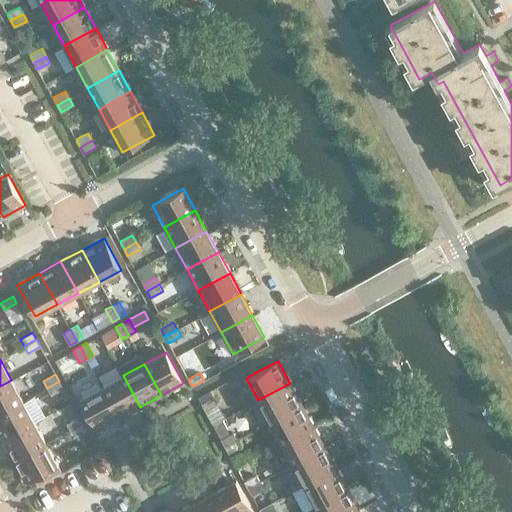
[(140,407),(123,375),(102,387),(119,418),(140,407)]
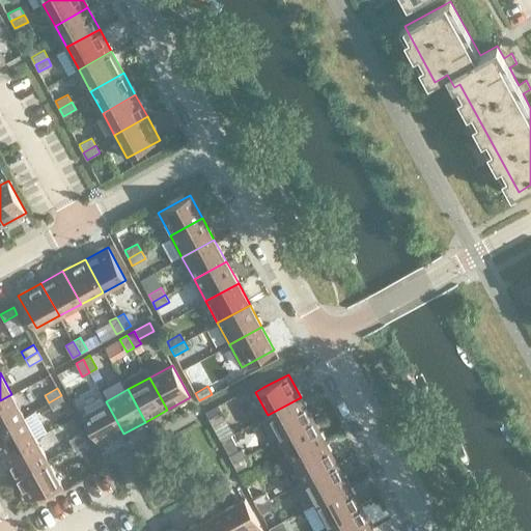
[(0,428),(24,416),(11,394),(0,400),(0,428)]
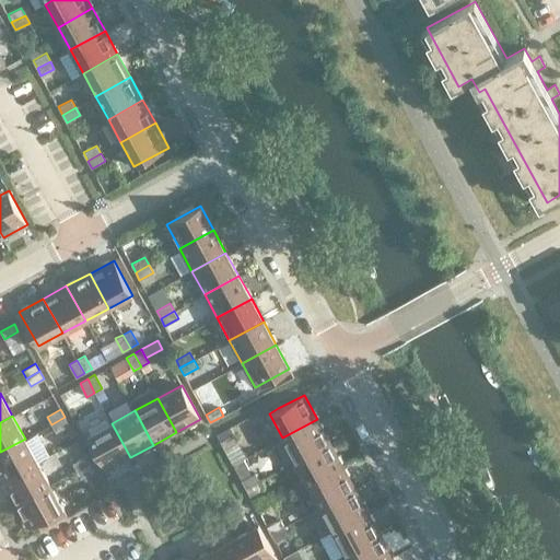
[(69,424),(65,417),(51,424),(56,432),(69,424)]
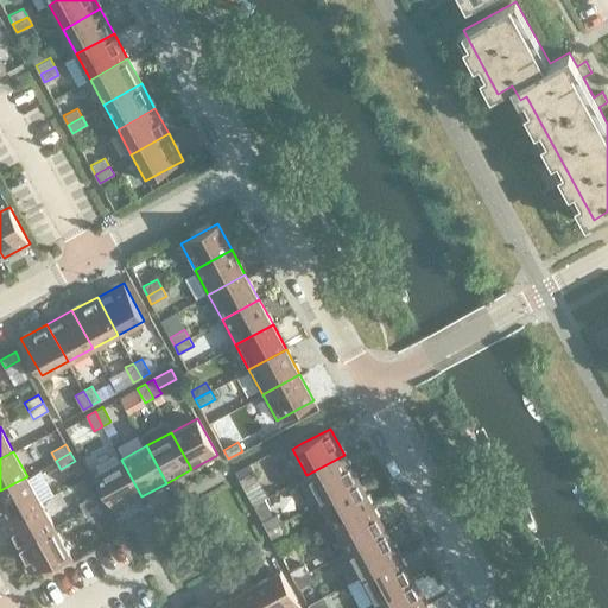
[(358,480),(344,455),(306,475),(321,500),(358,480)]
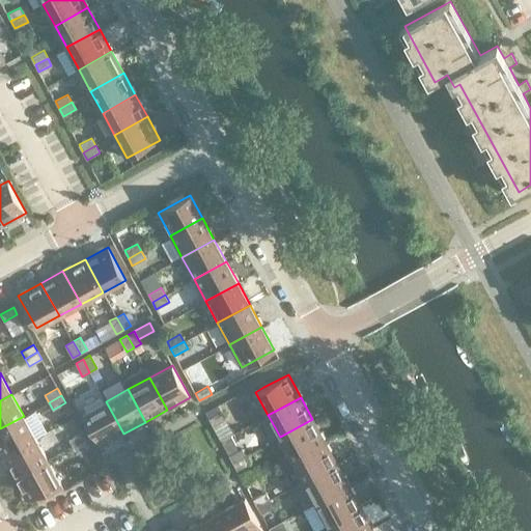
[(123,434),(106,401),(83,414),(101,446),(123,434)]
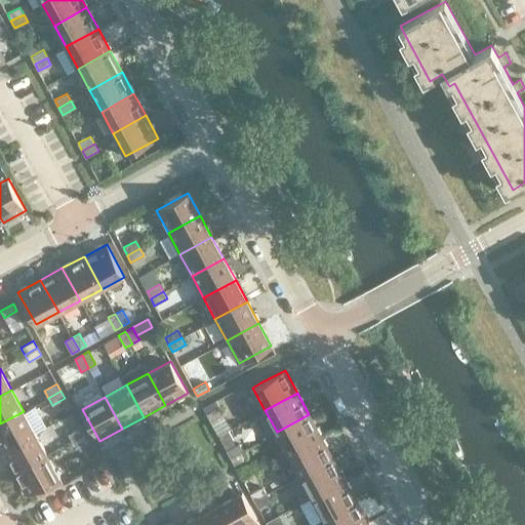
[(48,398),(39,403),(43,410),(52,405),(48,398)]
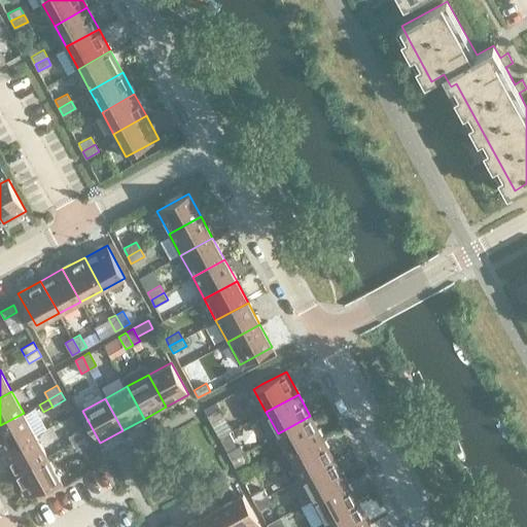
[(207,415),(220,408),(216,401),(204,408),(207,415)]
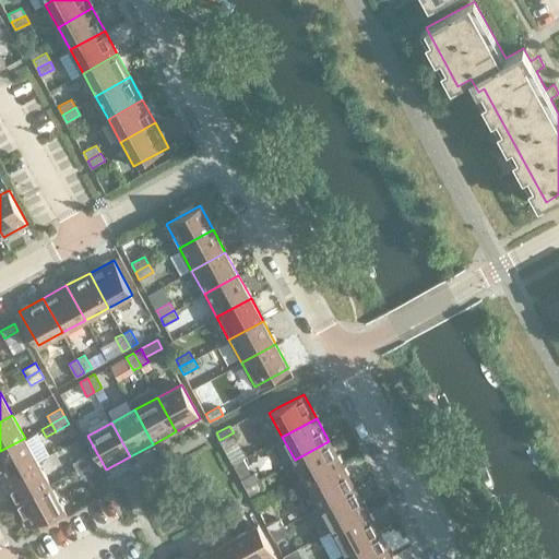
[(234,432),(219,440),(224,448),(238,440),(234,432)]
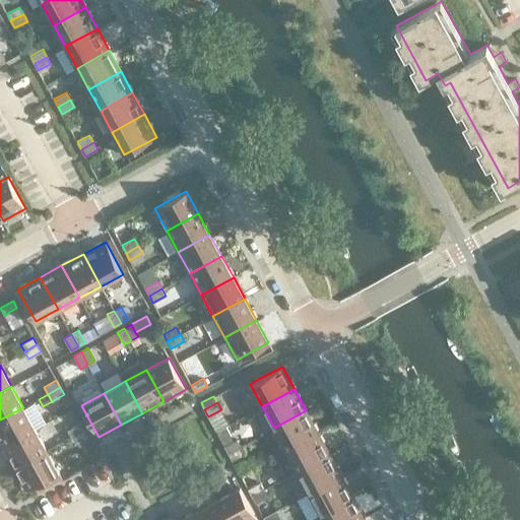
[(36,429),(23,407),(0,419),(0,440),(3,446),(36,429)]
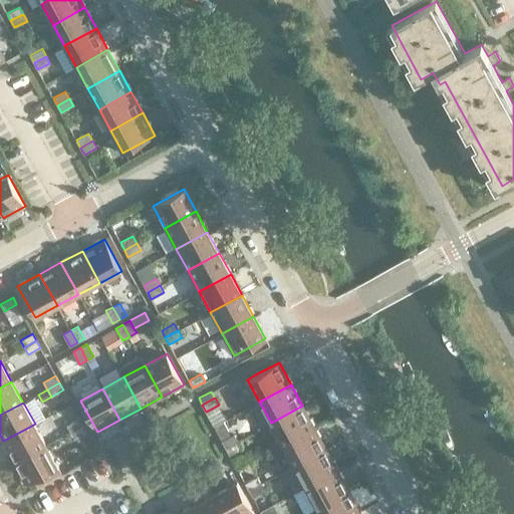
[(314,427),(302,406),(271,423),(282,444),(314,427)]
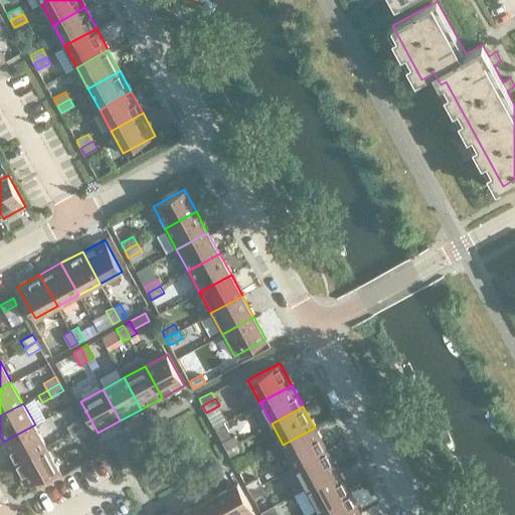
[(82,425),(78,418),(66,425),(70,433),(82,425)]
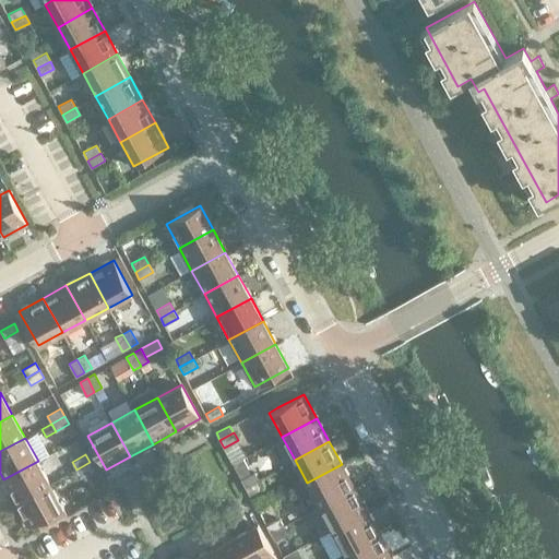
[(50,484),(38,461),(3,479),(16,502),(50,484)]
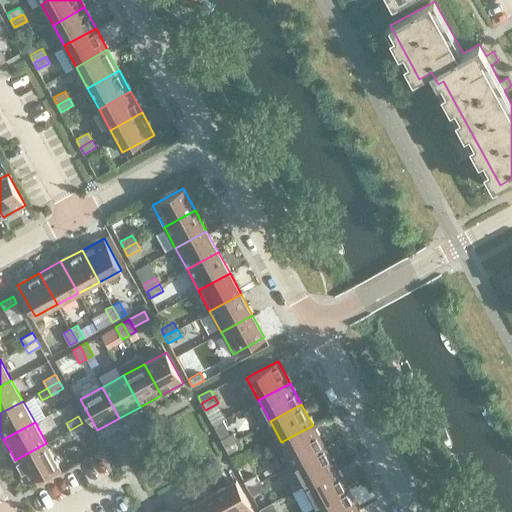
[(86,430),(82,423),(70,430),(74,437),(86,430)]
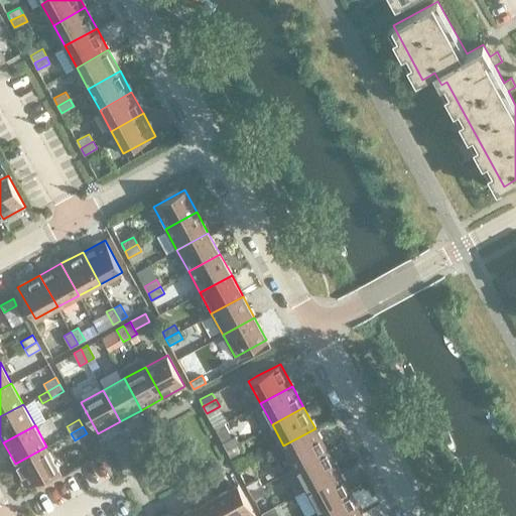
[(327,449),(315,428),(283,445),(295,467),(327,449)]
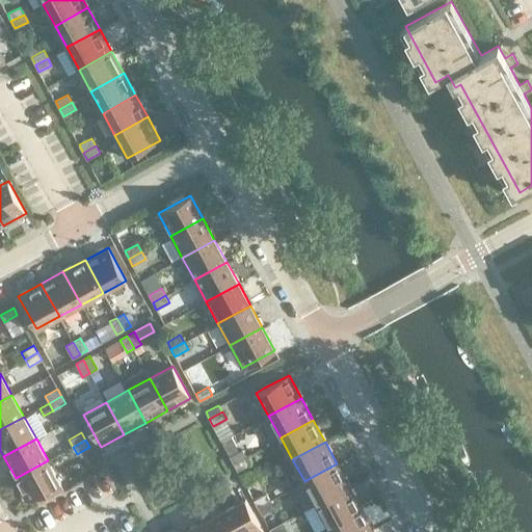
[(242,449),(230,456),(234,463),(246,456),(242,449)]
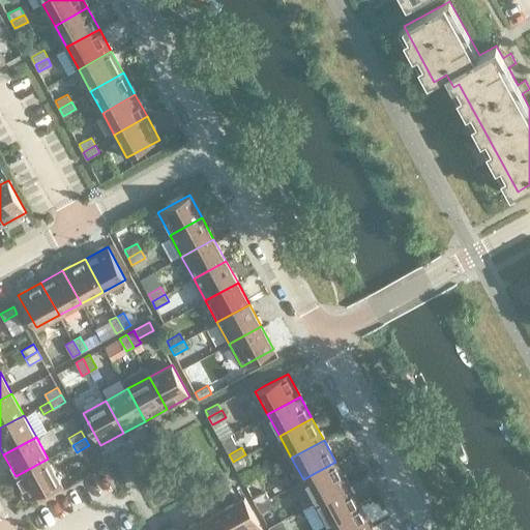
[(249,462),(245,454),(233,462),(237,469),(249,462)]
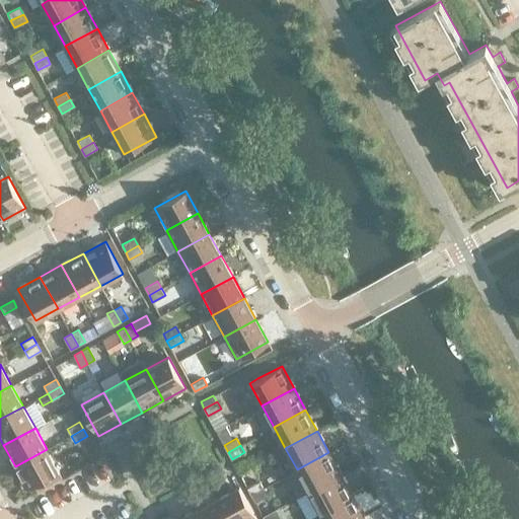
[(59,471),(47,449),(15,466),(27,489),(59,471)]
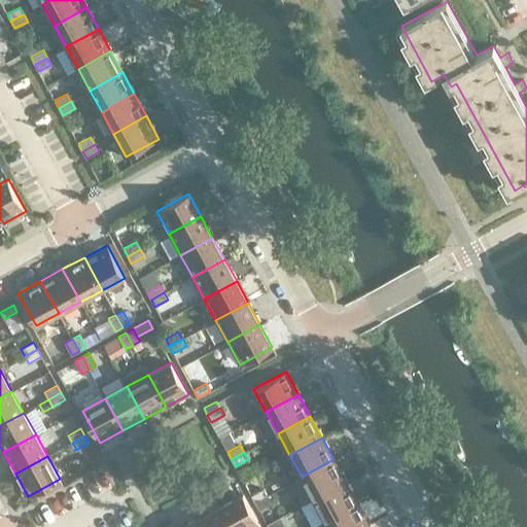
[(346,481),(334,459),(302,477),(313,498),(346,481)]
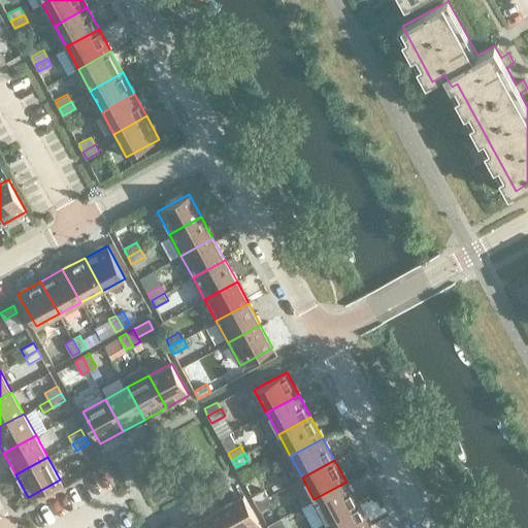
[(358,503),(347,482),(314,499),(326,521),(358,503)]
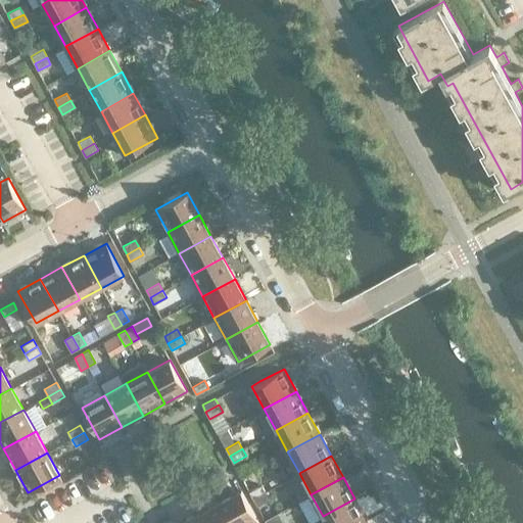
[(262,484),(249,491),(253,498),(266,491),(262,484)]
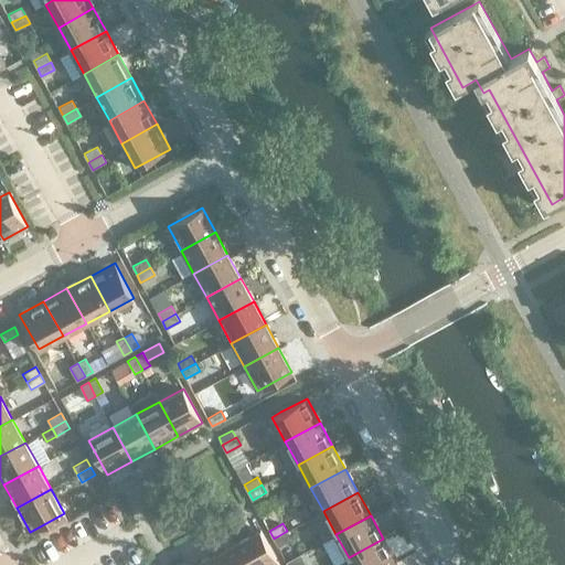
[(277,564),(279,564),(260,529),(236,542),(248,564),(277,564)]
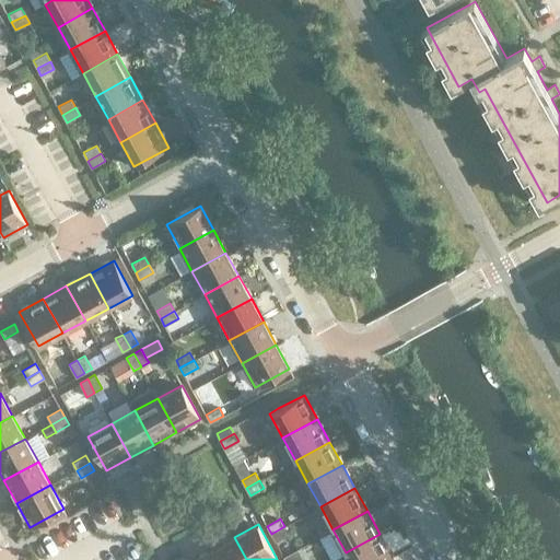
[(289,534),(284,526),(271,534),(276,541),(289,534)]
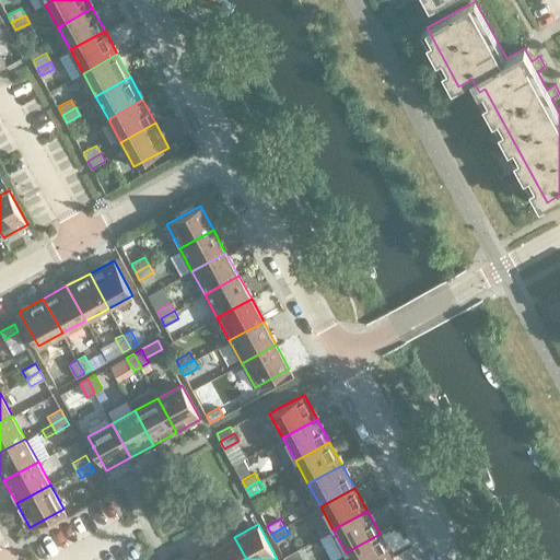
[(387,559),(393,557),(380,534),(346,552),(349,559),(387,559)]
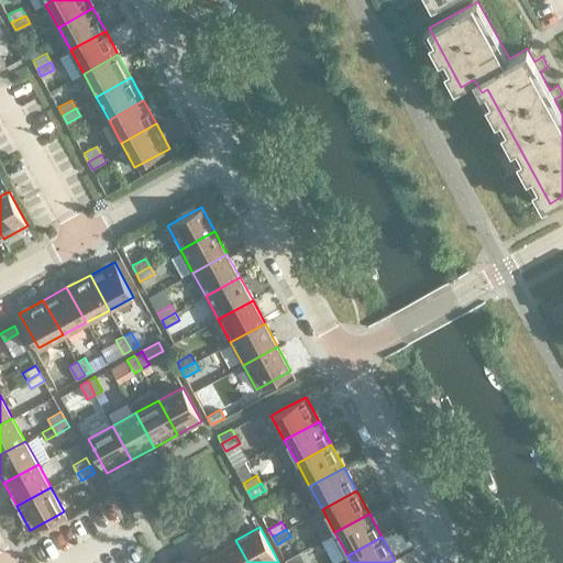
[(247,562),(235,540),(212,553),(217,562),(247,562)]
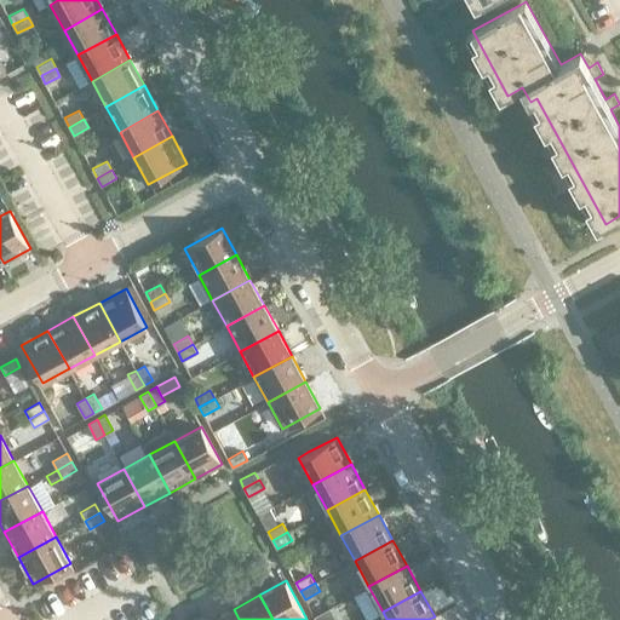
[(239,619),(234,609),(213,619),(239,619)]
